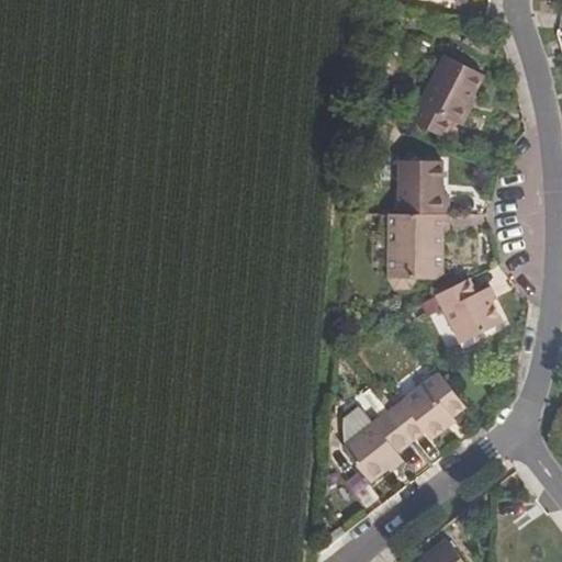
[(404,117),(447,139),(456,122),(459,123),(484,74),(446,55),(422,102),(414,99),(404,117)]
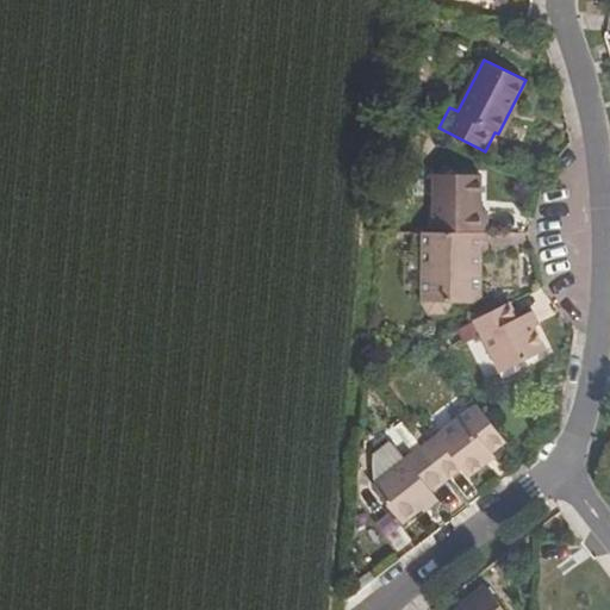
[(435,174),(435,231),(486,232),(487,211),(480,211),(481,174),(435,174)]
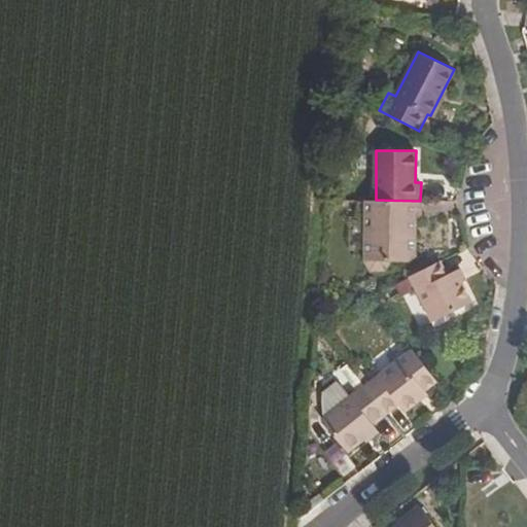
[(366,201),(366,260),(373,269),(387,270),(393,260),(411,260),(415,256),(415,217),(420,217),(420,201),(366,201)]
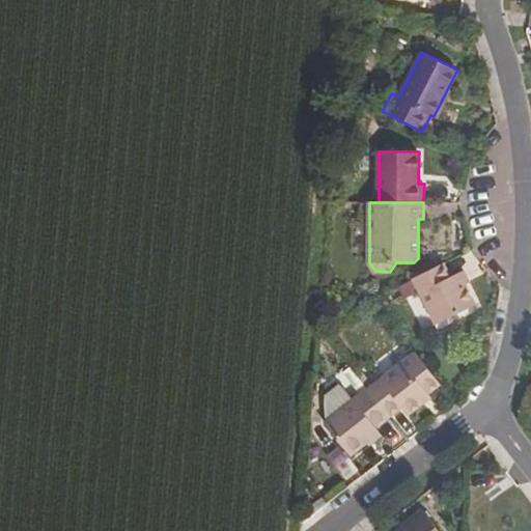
[(413,278),(436,325),(475,305),(458,273),(449,277),(443,263),(413,278)]
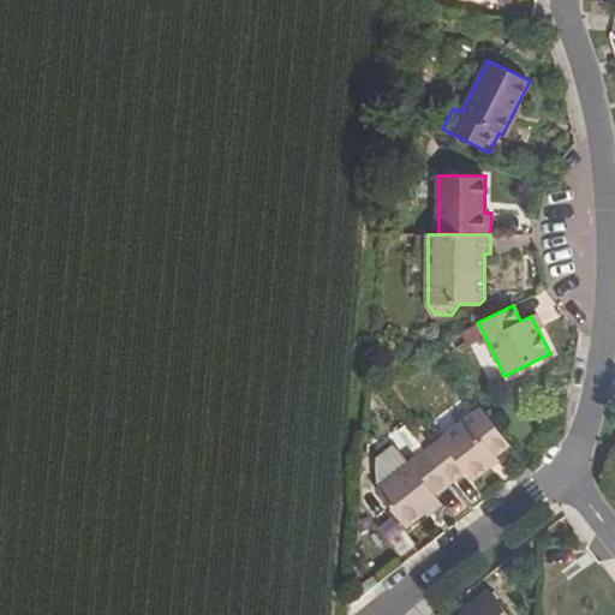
[(425,451),(452,483),(466,472),(470,476),(496,455),(493,452),(507,440),(482,407),(425,451)]
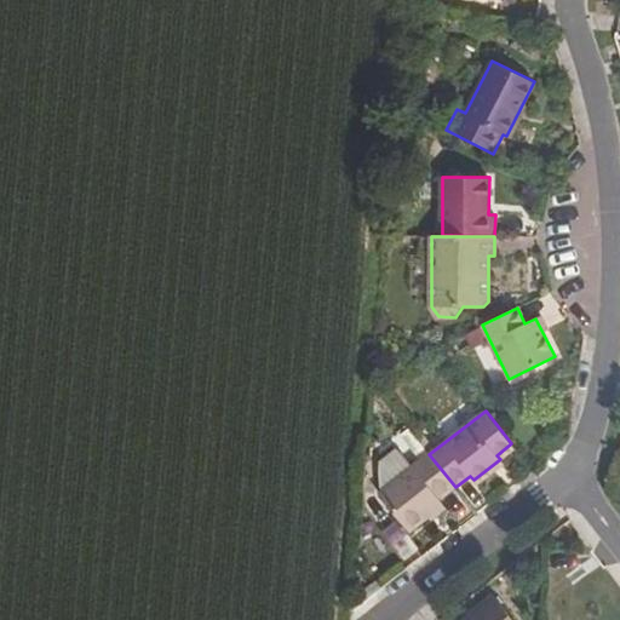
[(379,493),(409,532),(443,505),(440,499),(455,487),(429,454),(409,428),(401,435),(420,460),(412,468),(397,448),(379,461),(382,491),(379,493)]
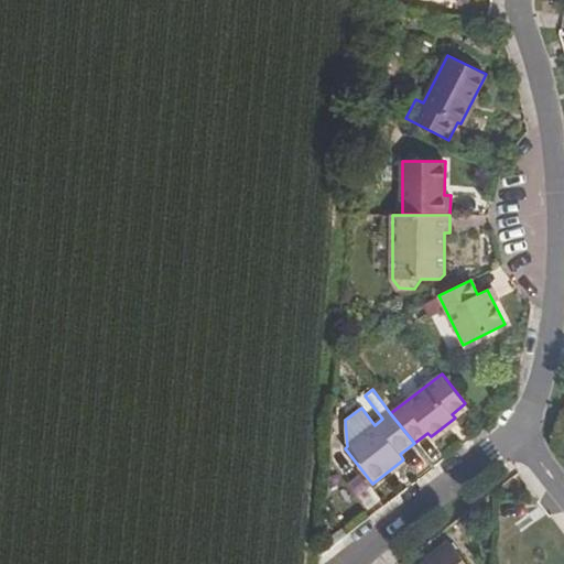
[(465,563),(451,544),(423,563),(465,563)]
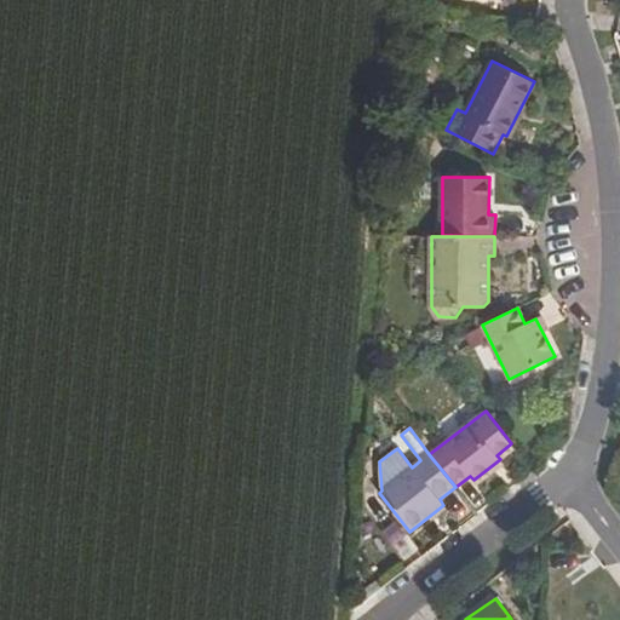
All buildings are outlined.
